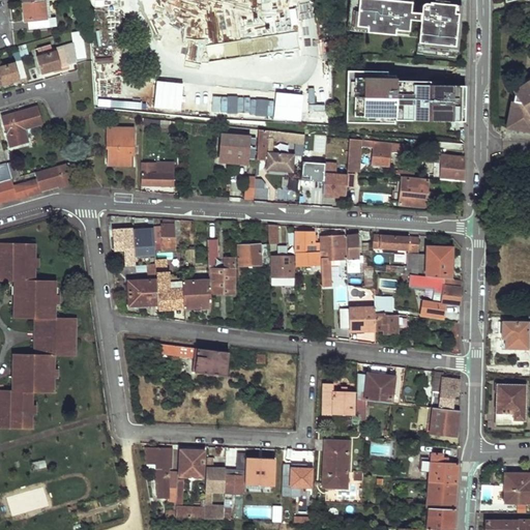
[(48,0),(24,0),(26,10),(29,9),(31,26),(52,23),(52,15),(50,16),(48,0)]
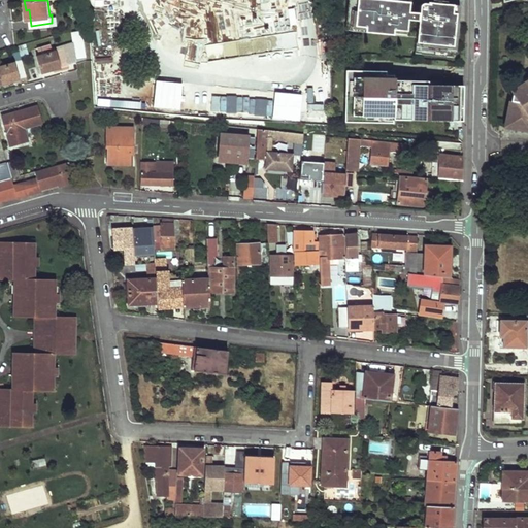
[(449,4),(434,3),(434,5),(429,5),(429,7),(426,6),(423,7),(421,10),(421,13),(410,13),(411,1),(401,0),(350,0),(349,21),(347,21),(345,24),(349,24),(348,35),(419,40),(418,57),(455,60),(457,38),(460,38),(461,24),(460,24),(458,24),(459,13),(455,13),(455,7),(449,7),(449,4)]
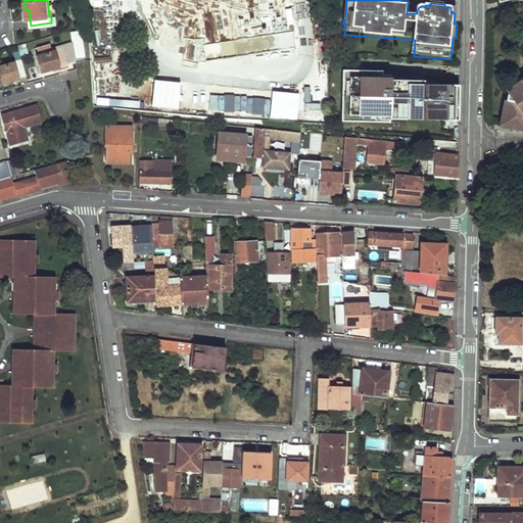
[(302,32),(306,62),(313,61),(308,32),(302,32)]
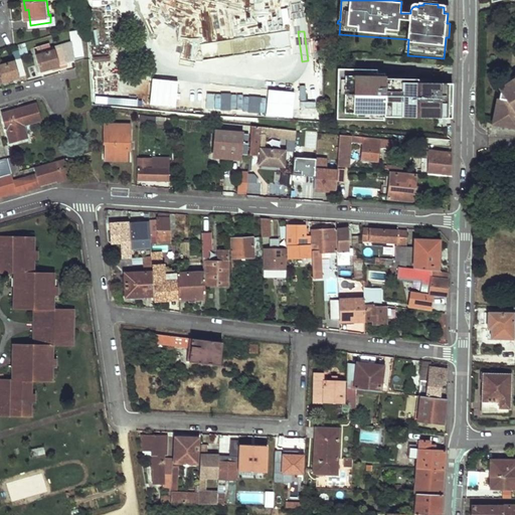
[(49,51),(36,55),(40,71),(66,64),(66,61),(74,59),(70,41),(48,47),(49,51)]
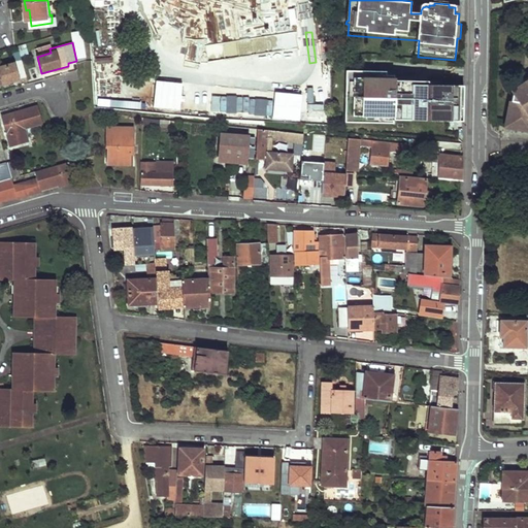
[(103,60),(89,62),(93,96),(108,94),(103,60)]
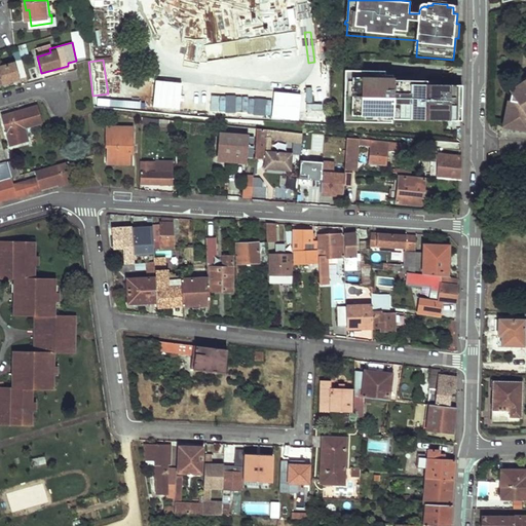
[(23,61),(0,66),(0,74),(2,83),(20,78),(20,77),(27,75),(23,61)]
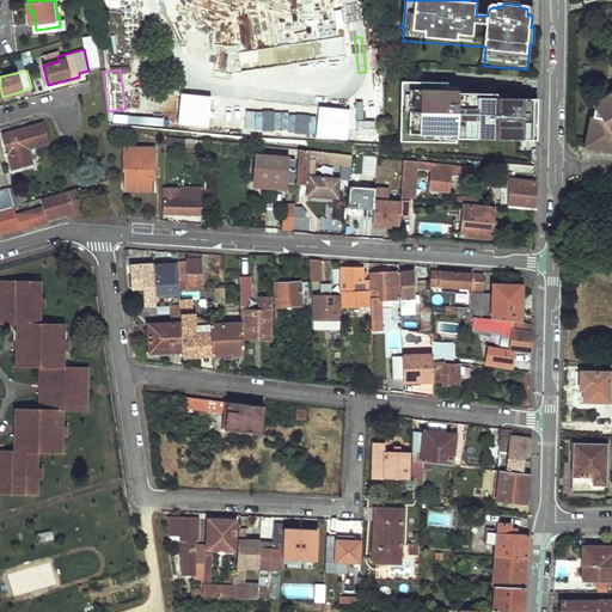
[(360,108),(369,106),(365,73),(356,74),(360,108)]
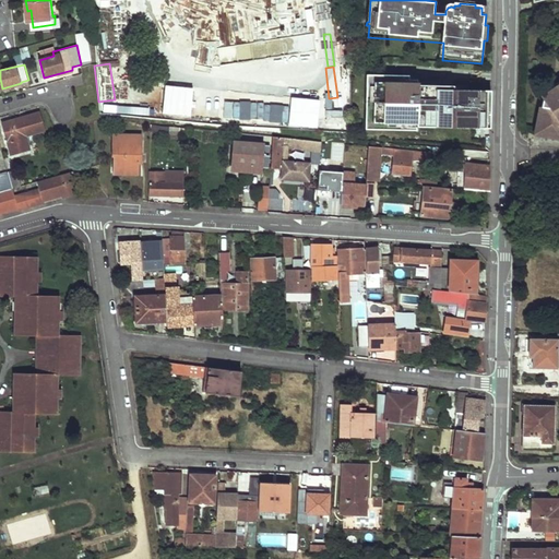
[(408,75),(395,75),(366,74),(365,129),(416,130),(416,127),(489,129),(490,91),(467,91),(467,86),(417,85),(417,80),(408,80),(408,75)]
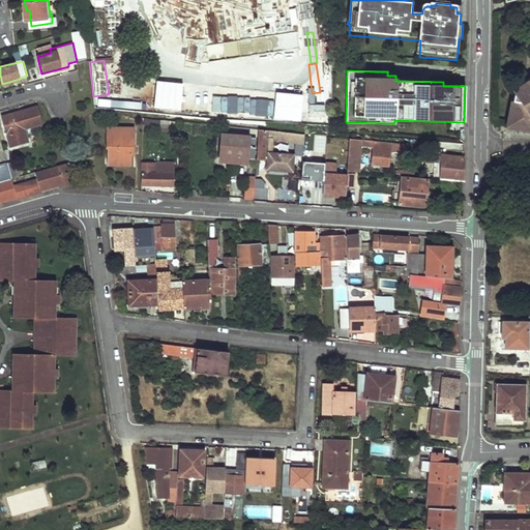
[(529,80),(523,85),(525,89),(514,95),(508,126),(529,129),(529,80)]
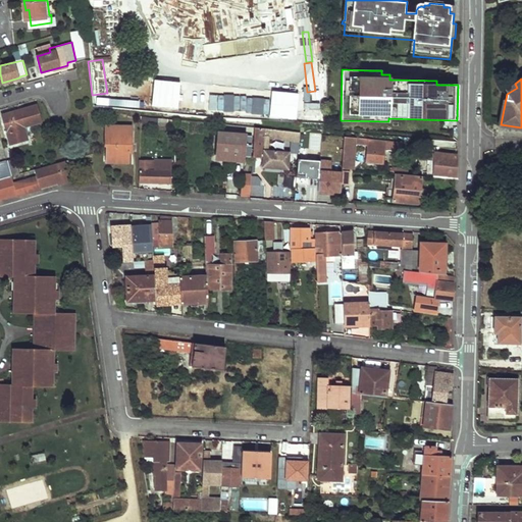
[(144,108),(145,91),(113,89),(112,107),(144,108)]
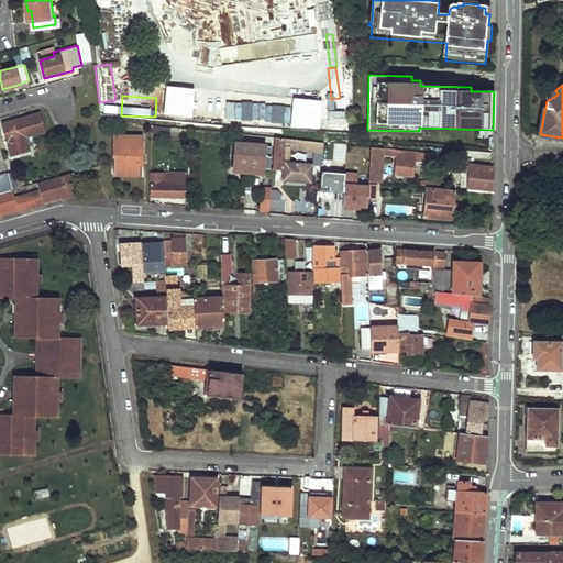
[(194,124),(194,111),(177,110),(176,123),(194,124)]
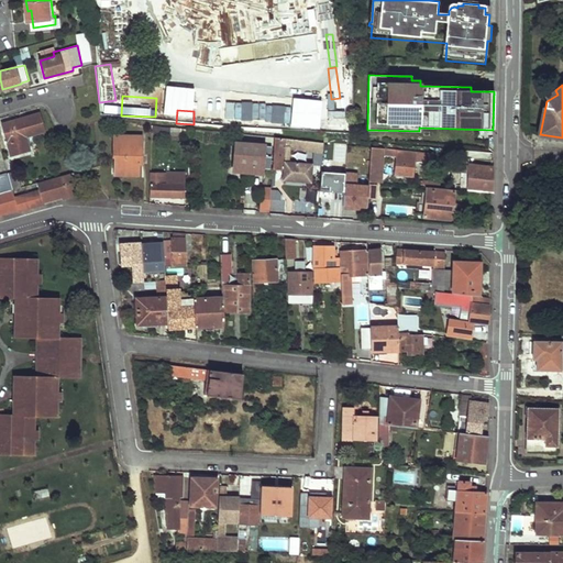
[(40,113),(3,123),(12,154),(30,147),(28,135),(45,131),(40,113)]
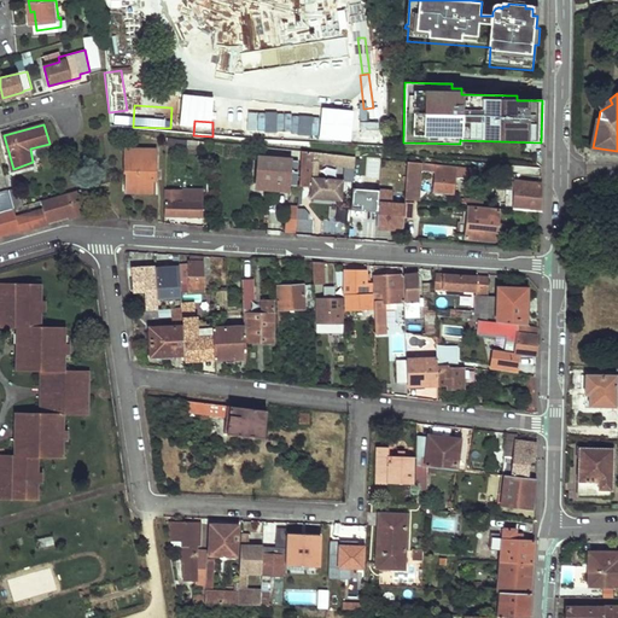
[(313,141),(313,128),(245,126),(244,139),(313,141)]
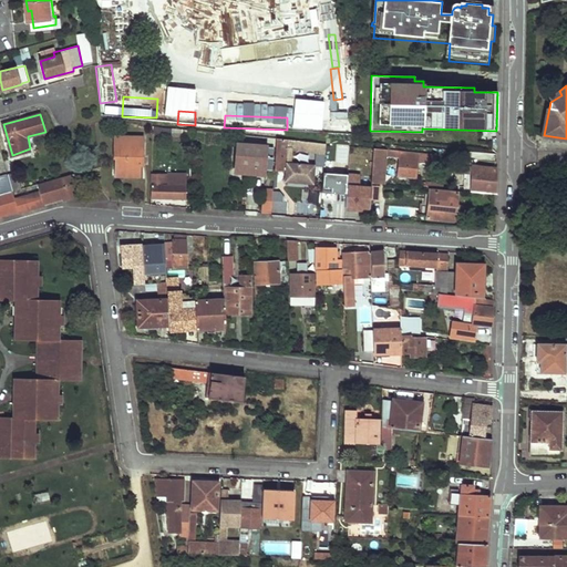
[(161,130),(161,135),(165,136),(165,134),(187,135),(188,130),(164,127),(163,131),(161,130)]
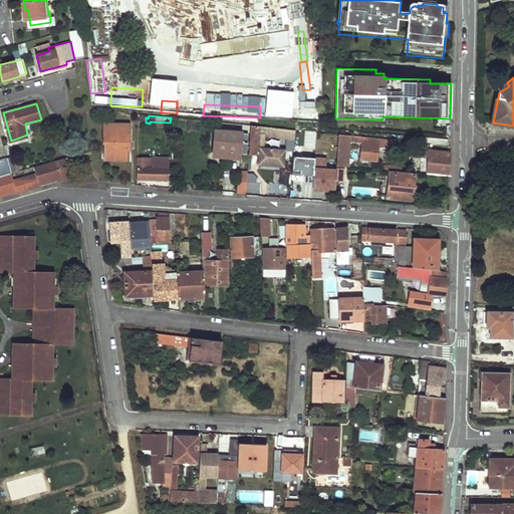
[(131,123),(102,122),(102,139),(104,139),(103,159),(127,159),(127,143),(131,143),(131,123)]
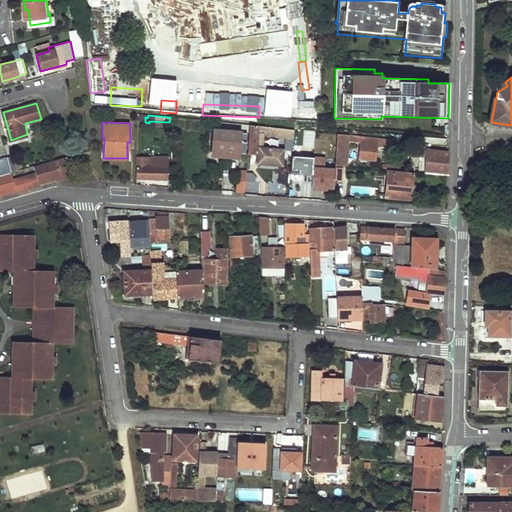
[(289,129),(249,125),(249,130),(248,153),(258,154),(258,160),(260,164),(283,165),(285,148),(263,146),(264,134),(264,133),(269,133),(269,135),(289,137),(289,129)]
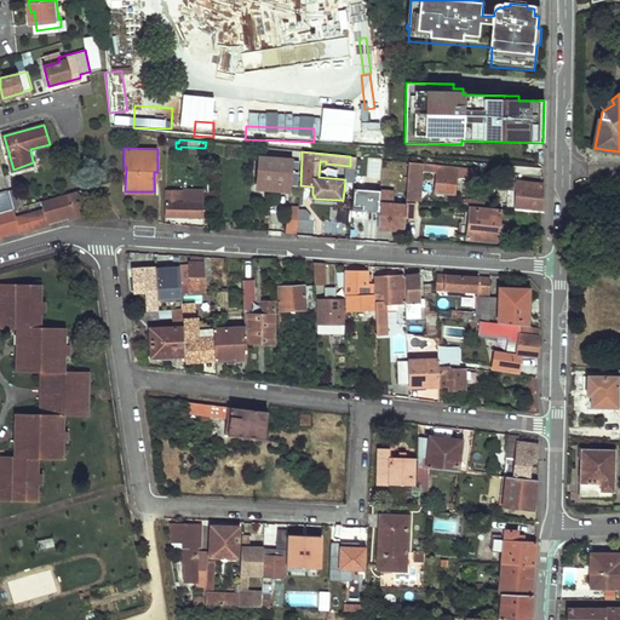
[(225,185),(227,160),(214,159),(213,185),(225,185)]
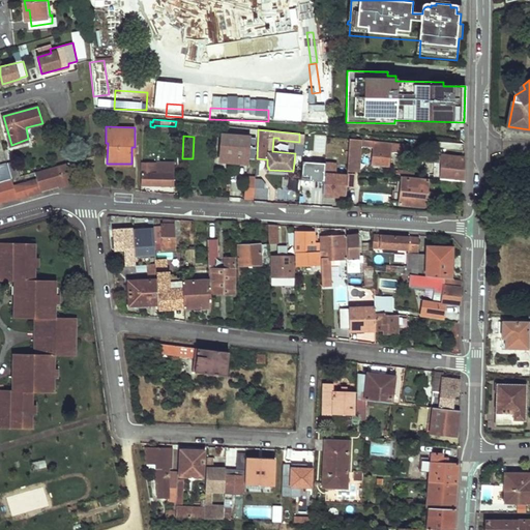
[(222,136),(221,157),(254,158),(255,138),(222,136)]
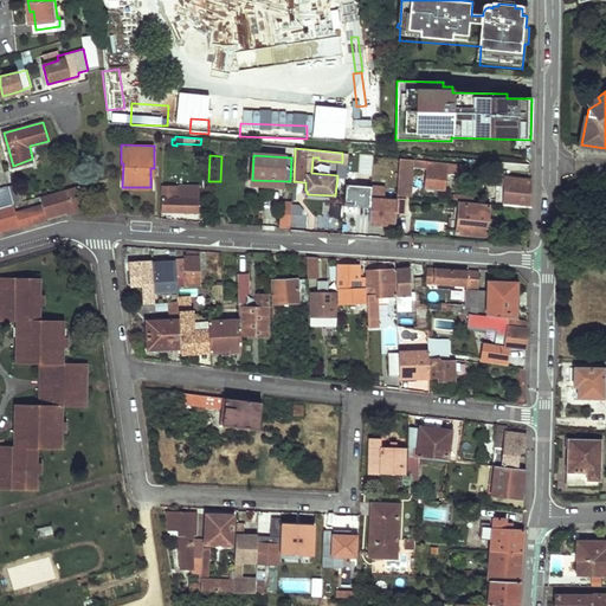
[(398,158),(397,195),(408,195),(411,165),(425,166),(425,187),(445,188),(446,162),(398,158)]
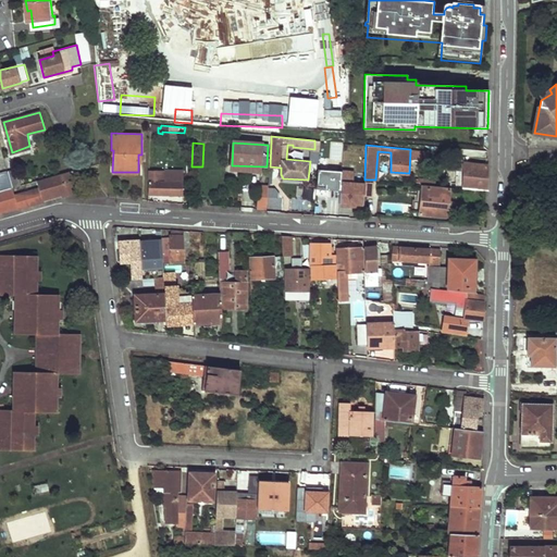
[(463,185),(463,187),(486,189),(487,164),(457,161),(456,170),(461,170),(460,185),(463,185)]
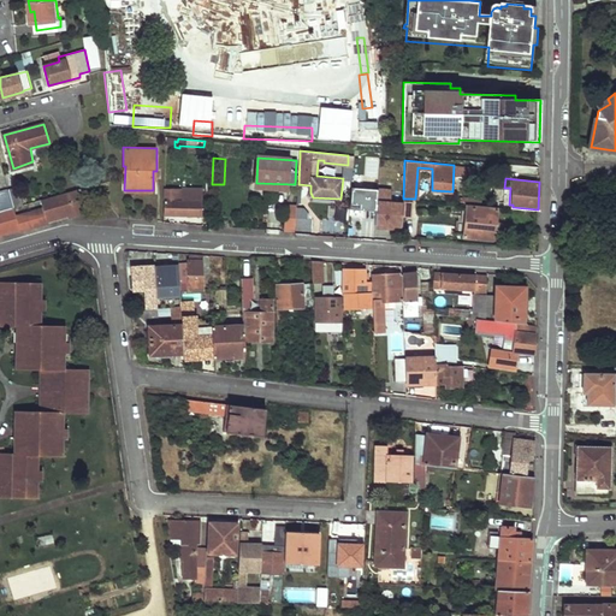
[(22,185),(9,189),(15,207),(27,203),(22,185)]
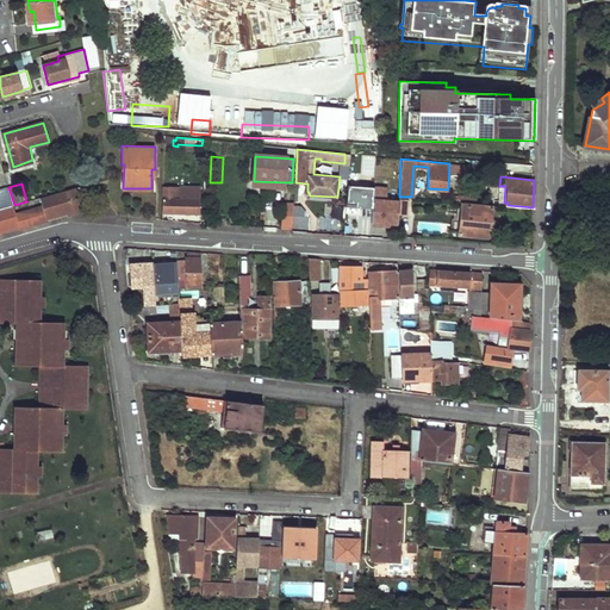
[(0,209),(0,221),(81,198),(86,197),(83,185),(41,198),(43,205),(17,212),(14,205),(0,209)]
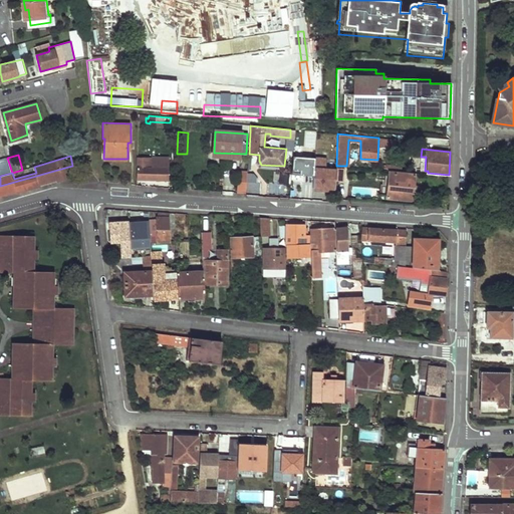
[(138,156),(137,179),(169,180),(170,157),(158,157),(158,160),(148,159),(149,156),(138,156)]
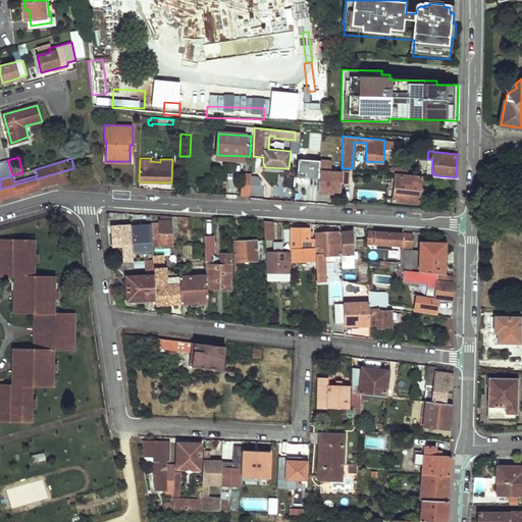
[(319,177),(318,192),(341,193),(341,183),(342,173),(330,172),(331,160),(320,159),(319,161),(319,177)]
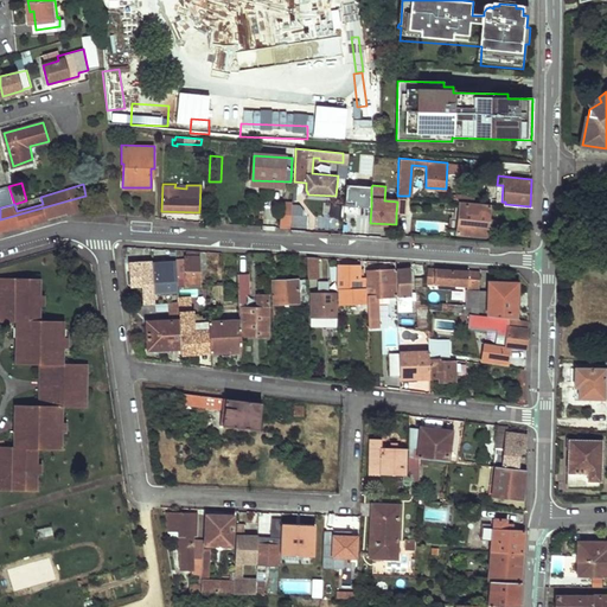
[(8,186),(0,189),(0,208),(14,204),(8,186)]
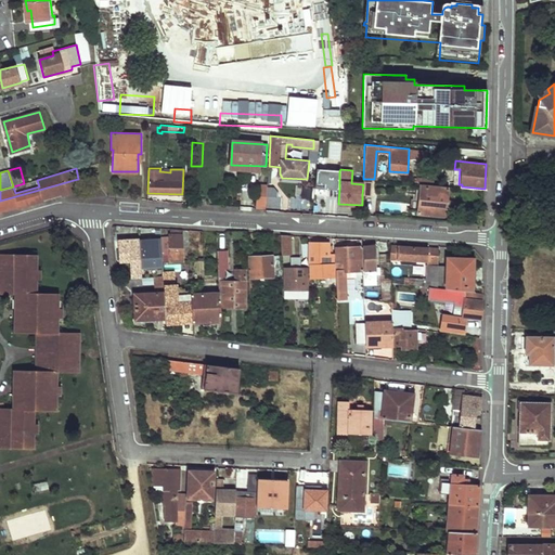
[(317,170),(314,188),(339,189),(339,171),(317,170)]
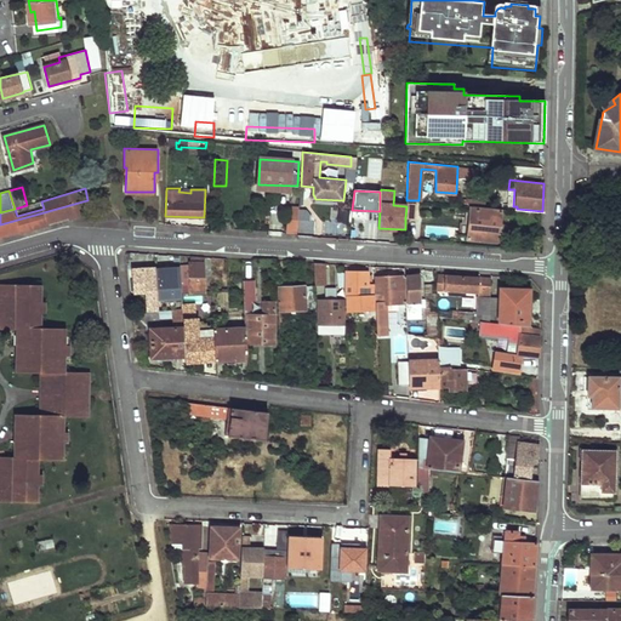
[(83,201),(0,224),(0,237),(58,221),(86,212),(83,201)]
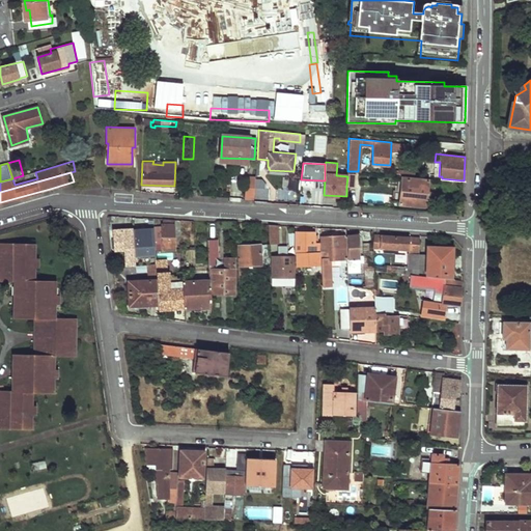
[(402,177),(400,203),(427,205),(428,179),(402,177)]
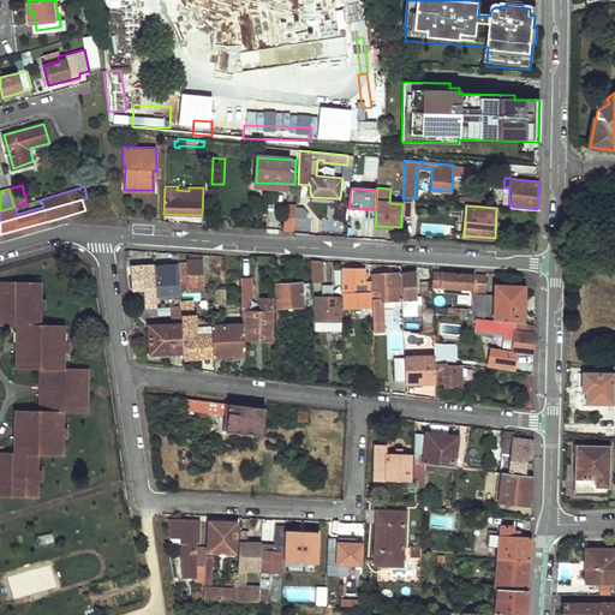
[(296,210),(296,218),(309,218),(309,213),(304,207),(297,207),(296,210)]
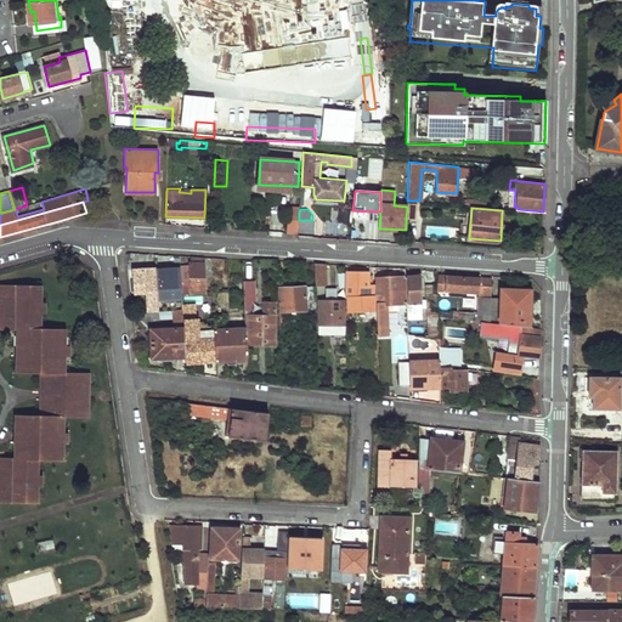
[(289,213),(288,232),(298,233),(299,220),(299,213),(290,213),(289,213)]
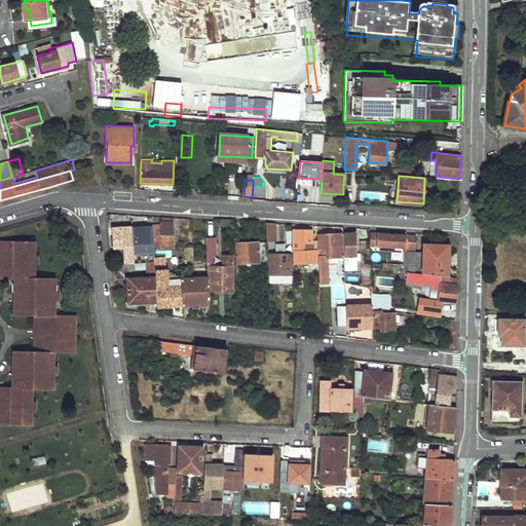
[(310,201),(318,201),(318,181),(311,180),(310,201)]
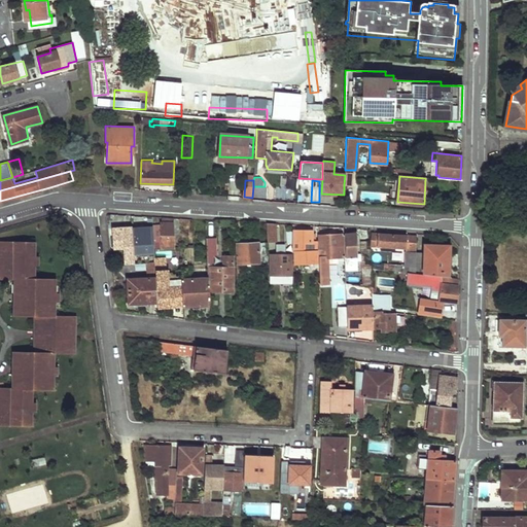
[(269,221),(269,253),(274,253),(274,250),(276,250),(276,237),(277,237),(277,222),(269,221)]
